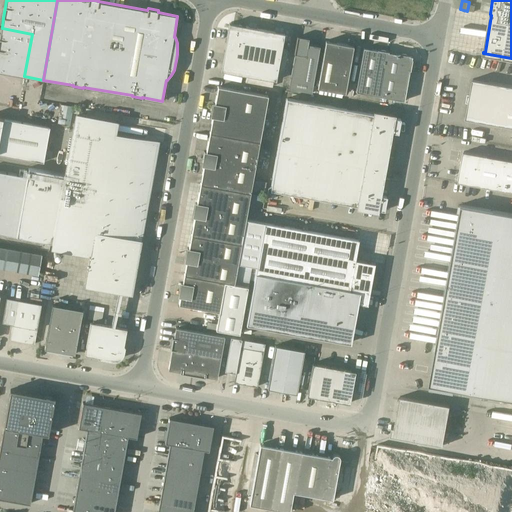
[(229,23),(221,70),(276,80),(284,33),(229,23)]
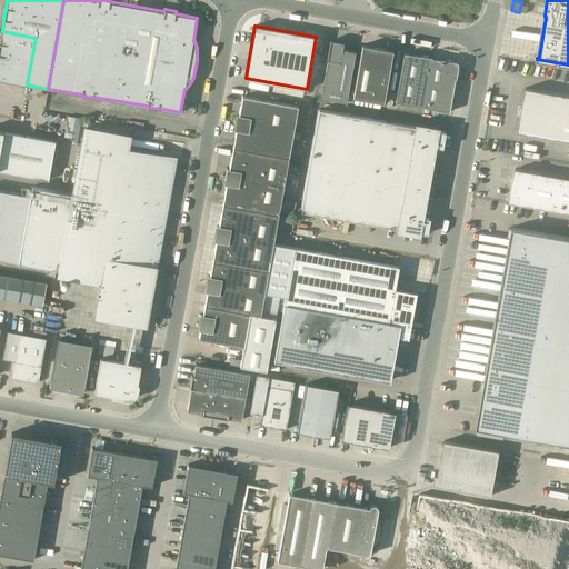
[(0,79),(27,85),(36,38),(2,31),(0,41),(0,79)]
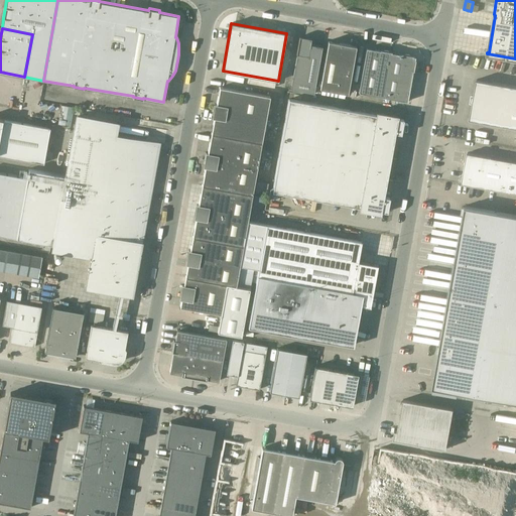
[(310,44),(311,40),(301,38),(298,54),(299,54),(292,89),(314,93),(323,46),(310,44)]
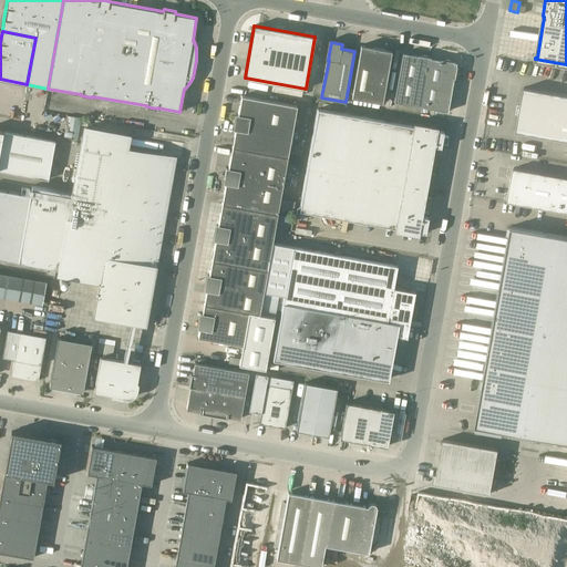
[(361,44),(351,98),(382,103),(391,50),(361,44)]
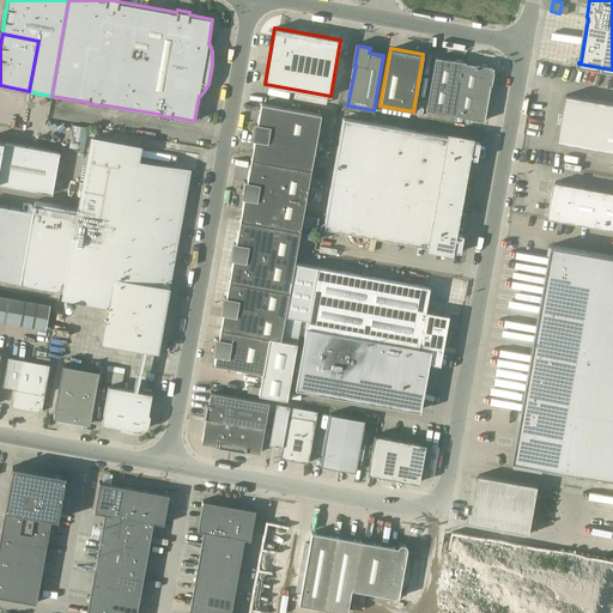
[(426,110),(455,115),(465,61),(451,59),(451,60),(436,58),(426,110)]
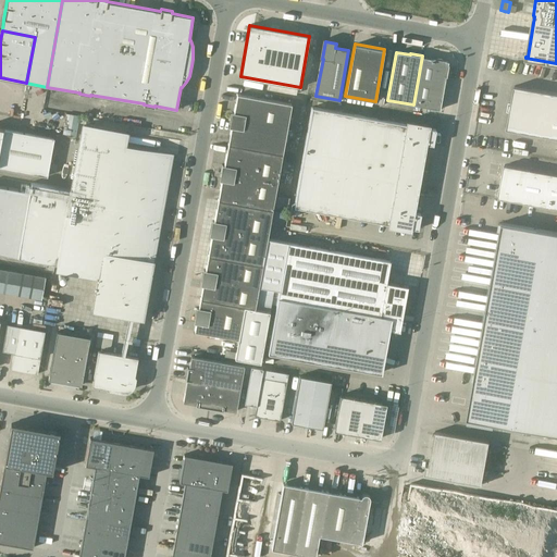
[(422,56),(413,104),(440,110),(446,76),(448,64),(448,61),(445,61),(446,60),(433,58),(433,59),(422,57),(422,56)]
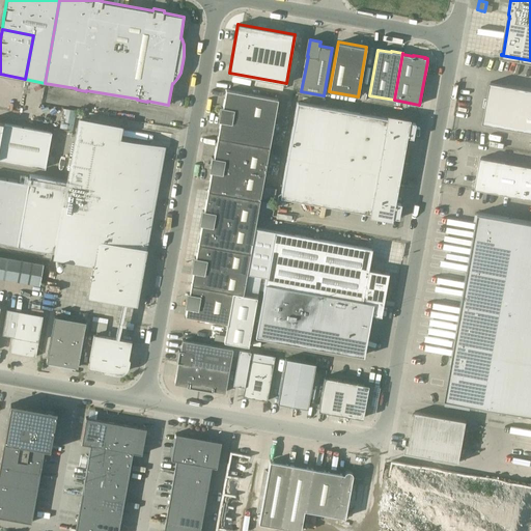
[(530,89),(491,82),(483,123),(530,132),(530,89)]
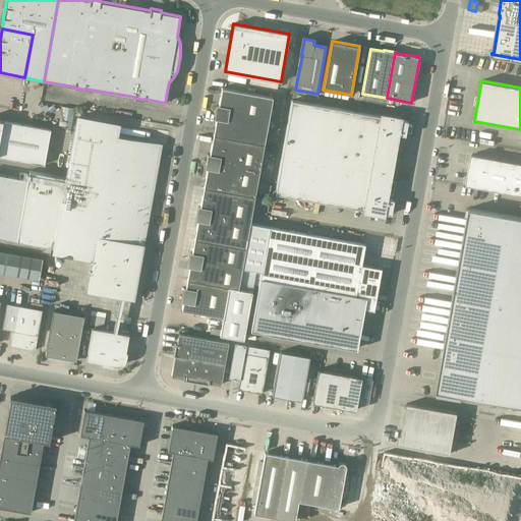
[(217,118),(214,134),(265,143),(273,98),(222,88),(219,106),(218,105),(215,117),(217,118)]
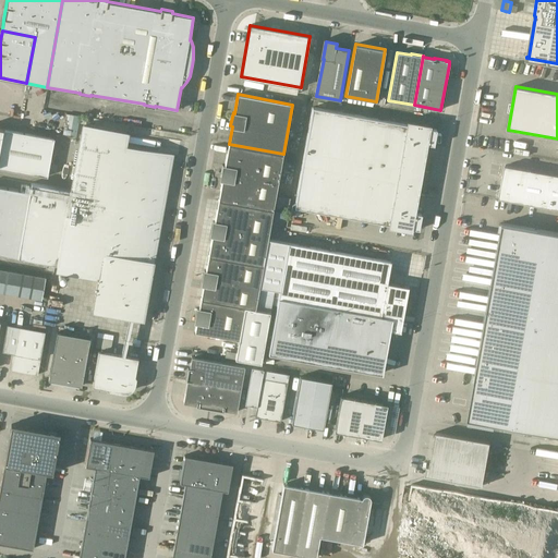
[(294,207),(419,230),(422,214),(408,211),(420,143),(434,145),(437,130),(313,107),(294,207)]
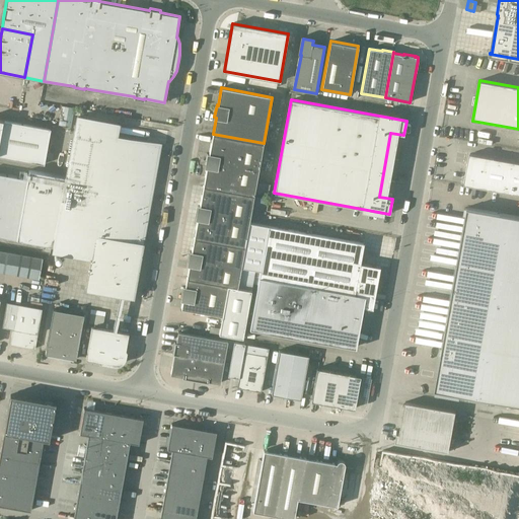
[(0,235),(50,245),(54,245),(53,249),(92,256),(87,288),(132,296),(159,144),(115,136),(118,124),(78,117),(67,176),(29,169),(28,178),(0,173),(0,235)]
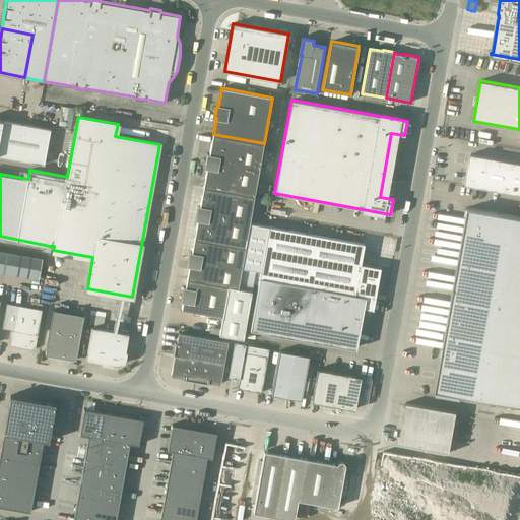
[(0,156),(44,165),(51,129),(4,121),(0,119),(0,156)]
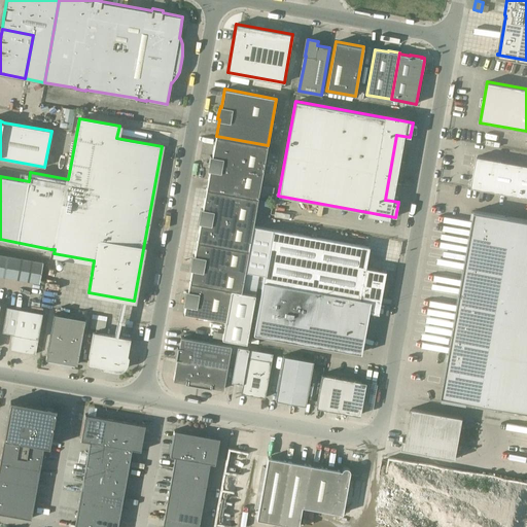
[(210,169),(206,189),(257,199),(268,145),(216,136),(212,156),(211,156),(209,169),(210,169)]
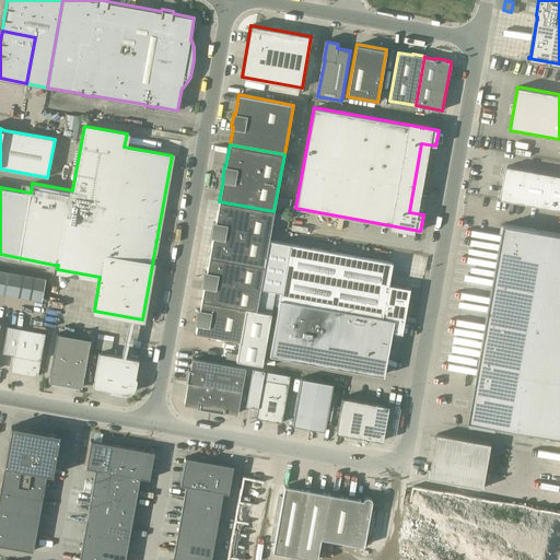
[(559,175),(506,166),(501,199),(559,209),(559,175)]
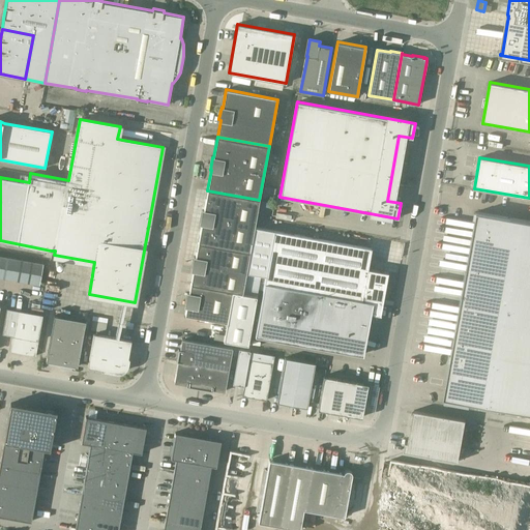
[(202,223),(198,243),(249,253),(255,227),(259,200),(207,190),(204,210),(203,210),(201,223),(202,223)]
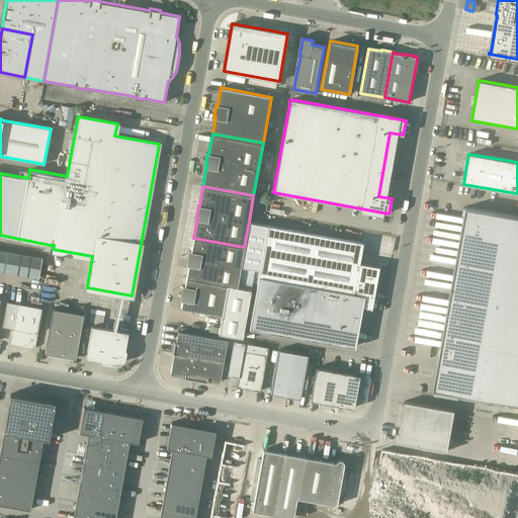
[(463,214),(465,214),(449,306),(442,348),(439,348),(438,355),(440,355),(434,390),(517,404),(517,216),(467,207),(464,207),(463,214)]
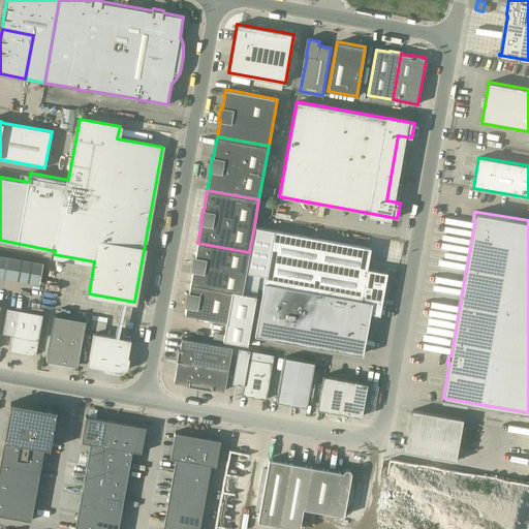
[(258,282),(263,282),(381,304),(387,272),(367,269),(371,247),(273,230),(254,226),(249,252),(245,273),(259,276),(258,282)]
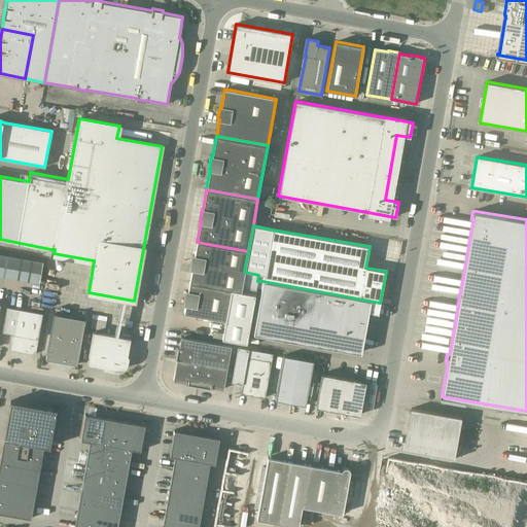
[(189,282),(233,290),(241,291),(244,272),(248,251),(197,242),(195,256),(194,255),(190,268),(192,268),(189,282)]
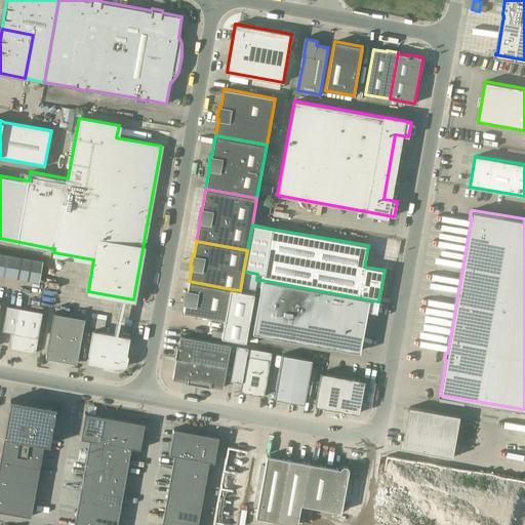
[(0,274),(39,281),(43,260),(0,252),(0,274)]
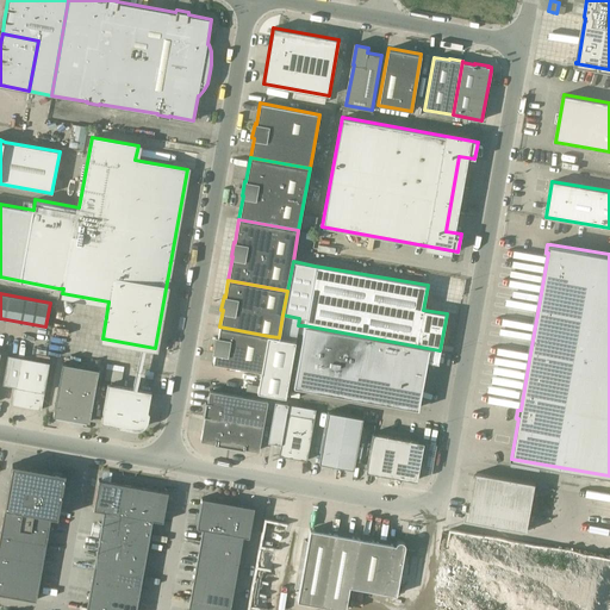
[(282,315),(279,337),(279,338),(296,341),(298,325),(299,318),(282,315)]
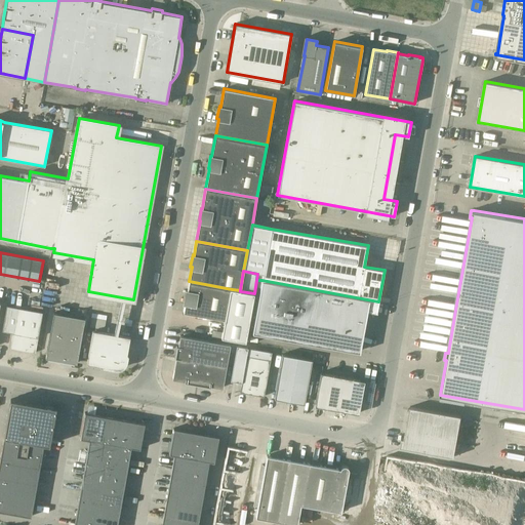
[(378,301),(261,280),(252,333),(358,352),(365,311),(376,313),(378,301)]
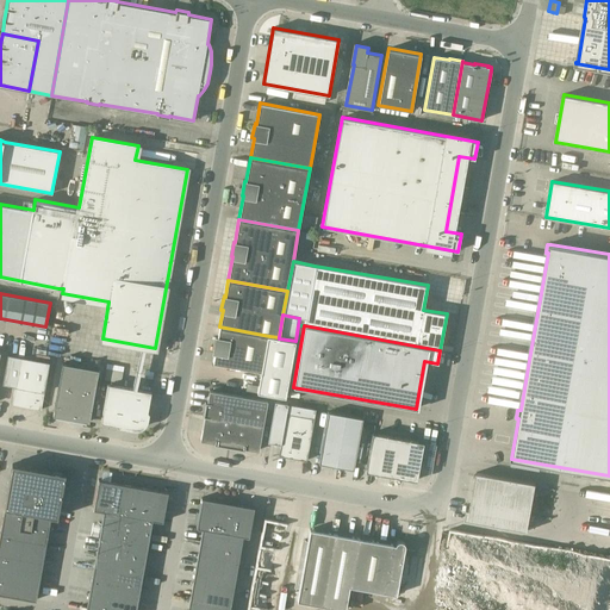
[(279,337),(269,336),(219,327),(218,337),(216,337),(213,352),(215,352),(213,362),(261,371),(257,392),(285,397),(296,341),(279,338),(279,337)]
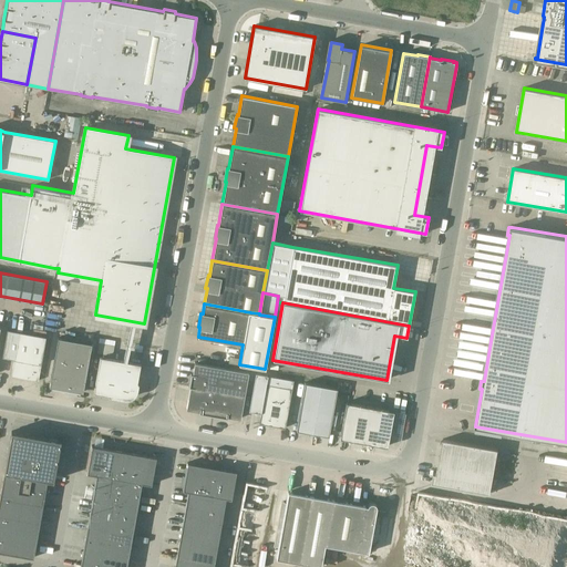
[(14,359),(11,375),(21,378),(29,379),(39,381),(47,337),(8,330),(2,357),(14,359)]
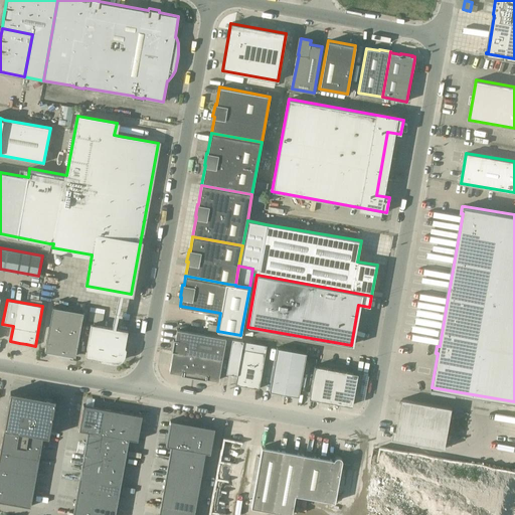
[(45,350),(75,356),(83,312),(53,307),(45,350)]
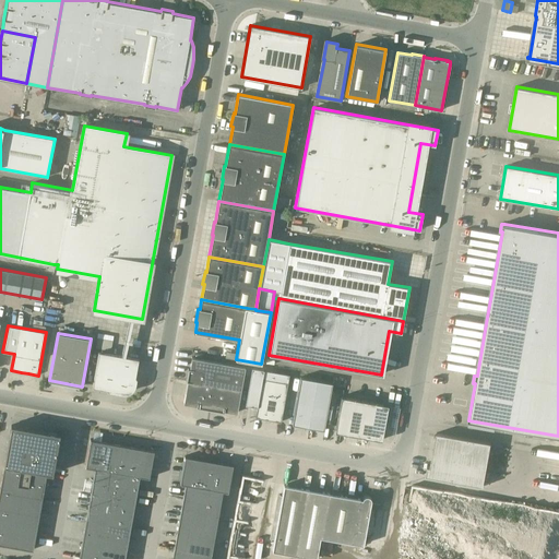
[(137,378),(135,377),(139,358),(98,352),(93,387),(108,390),(107,391),(108,391),(121,393),(123,393),(127,393),(129,392),(131,390),(133,389),(134,387),(135,378),(137,378)]
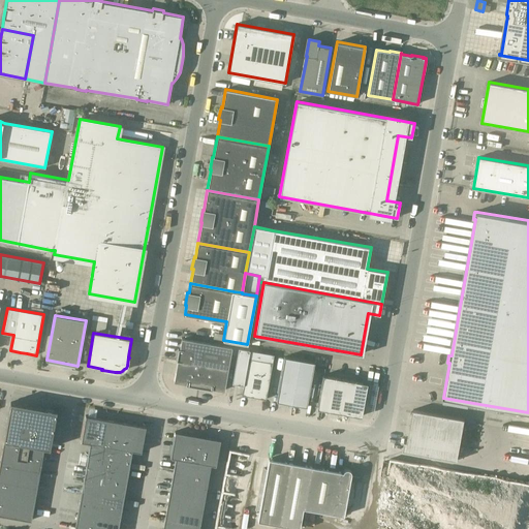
[(182,339),(180,349),(178,348),(176,361),(178,361),(174,381),(186,383),(186,385),(212,390),(212,389),(224,391),(231,347),(182,339)]
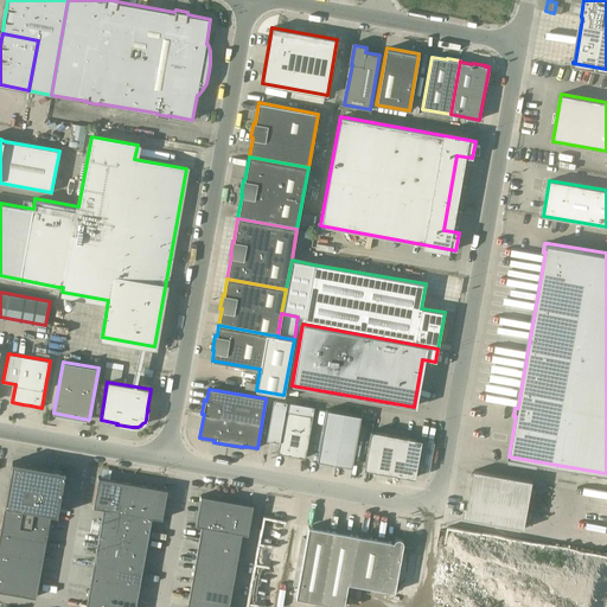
[(278,453),(306,458),(314,407),(274,400),(267,440),(280,442),(278,453)]
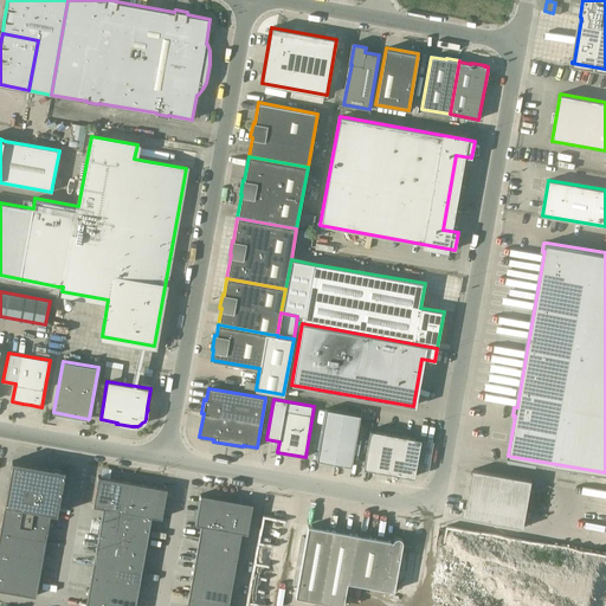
[(316,459),(350,466),(360,416),(326,408),(316,459)]
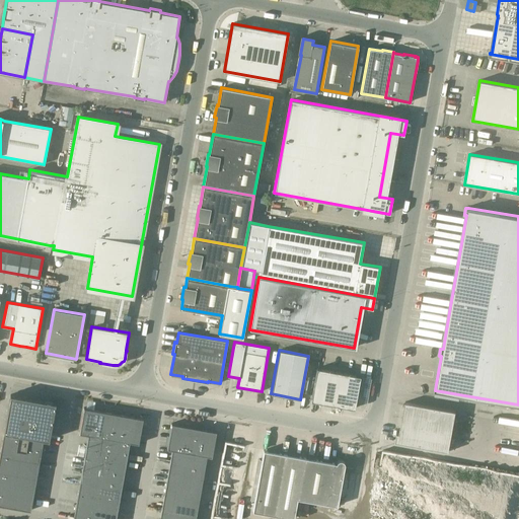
[(317,368),(311,400),(355,409),(360,376),(317,368)]
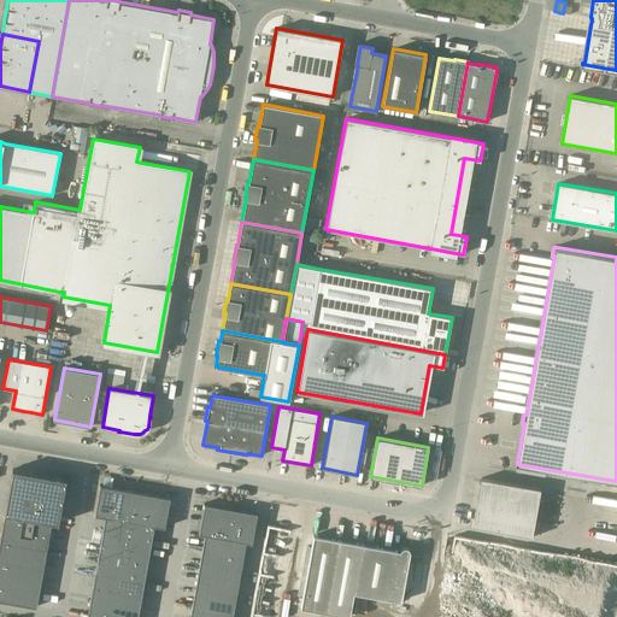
[(12,469),(0,538),(0,600),(36,607),(52,521),(58,522),(65,479),(12,469)]
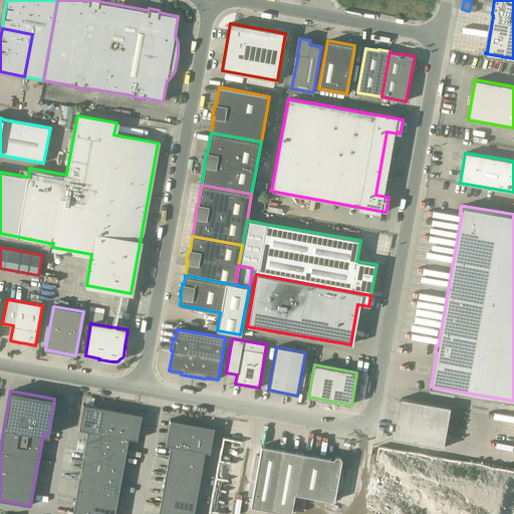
[(392,438),(445,447),(452,408),(402,399),(397,430),(394,429),(394,430),(396,430),(395,438),(393,437),(392,438)]
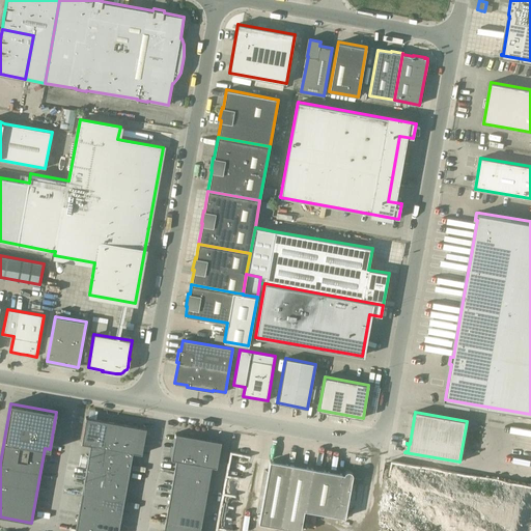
[(90,445),(82,493),(76,530),(79,530),(117,530),(133,452),(142,454),(146,428),(86,417),(81,443),(90,445)]
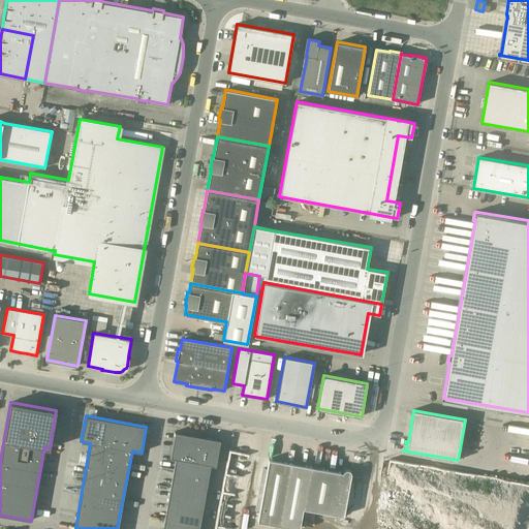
[(176,459),(169,494),(162,528),(198,528),(211,465),(216,466),(220,439),(175,432),(170,458),(176,459)]
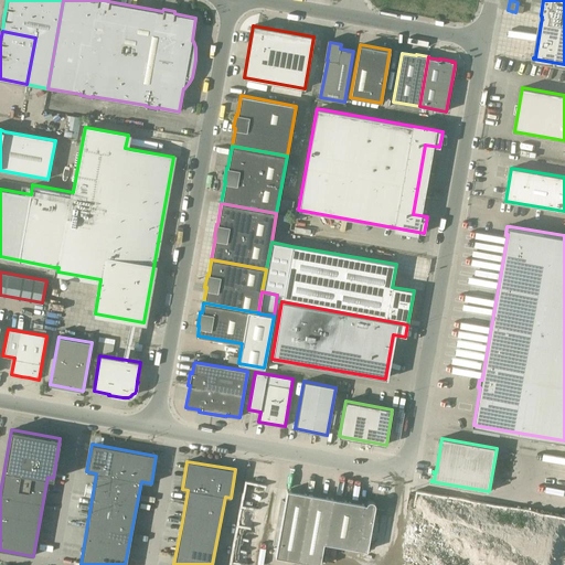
[(276,545),(277,545),(275,556),(320,564),(323,543),(368,551),(375,505),(375,504),(374,503),(374,502),(373,501),(372,501),(371,501),(370,501),(369,501),(368,501),(368,502),(366,503),(366,504),(287,490),(285,501),(284,501),(284,500),(283,500),(281,500),(280,500),(280,501),(273,544),(273,545),(274,545),(275,545),(276,545)]
